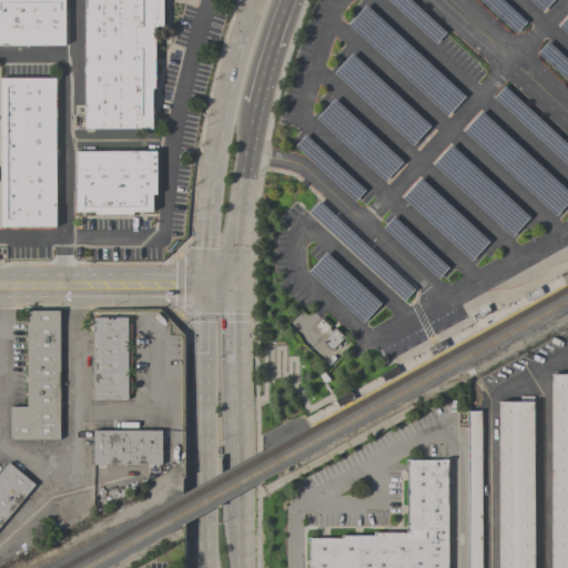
[(0,0),(64,0),(64,46),(0,46),(0,0)]
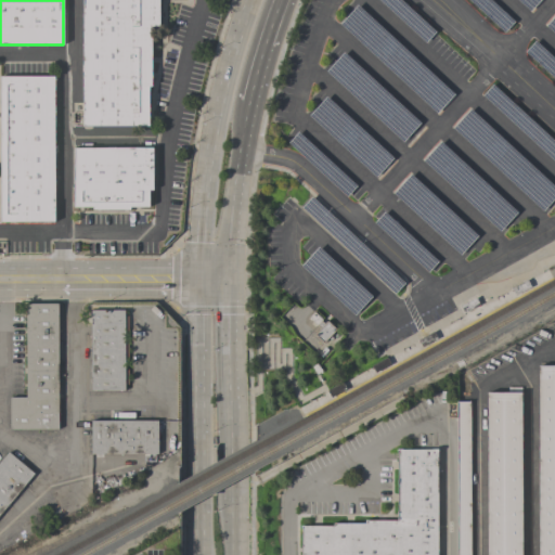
[(158,0),(159,26),(151,26),(151,87),(149,87),(149,126),(82,126),(82,0),(158,0)]
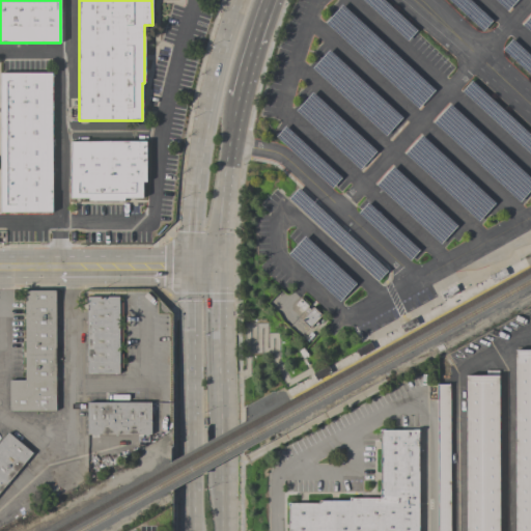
[(0,74),(51,74),(52,212),(0,212),(0,74)]
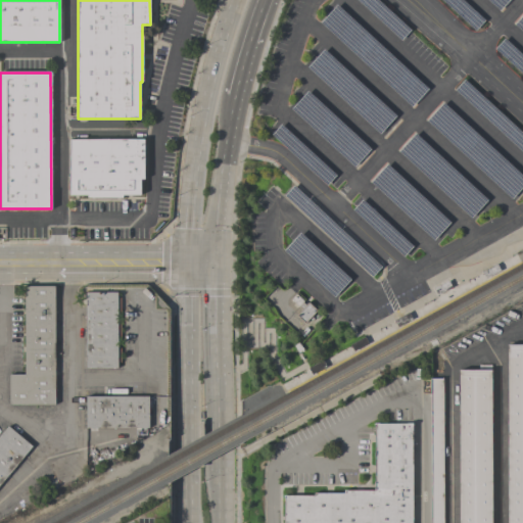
[(143,139),(144,179),(140,179),(140,195),(122,195),(122,197),(87,197),(87,195),(69,195),(68,140),(143,139)]
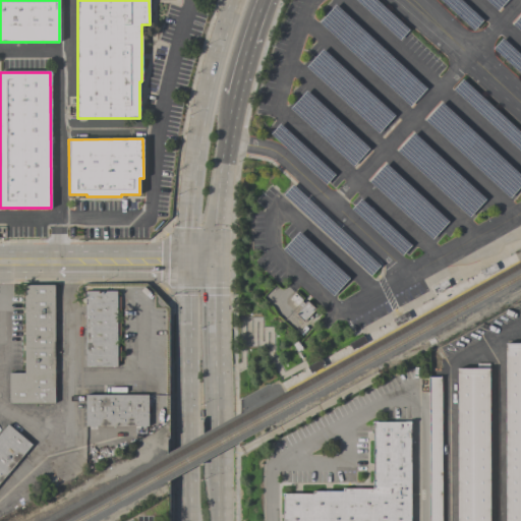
[(55,403),(9,403),(9,373),(24,373),(24,285),(54,285),(55,403)]
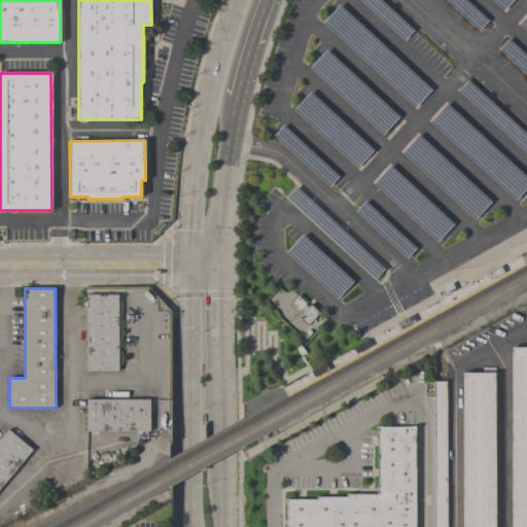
[(118,294),(118,300),(121,300),(121,314),(118,314),(118,325),(121,325),(121,340),(118,340),(118,351),(121,351),(121,365),(118,365),(118,371),(86,372),(86,294),(118,294)]
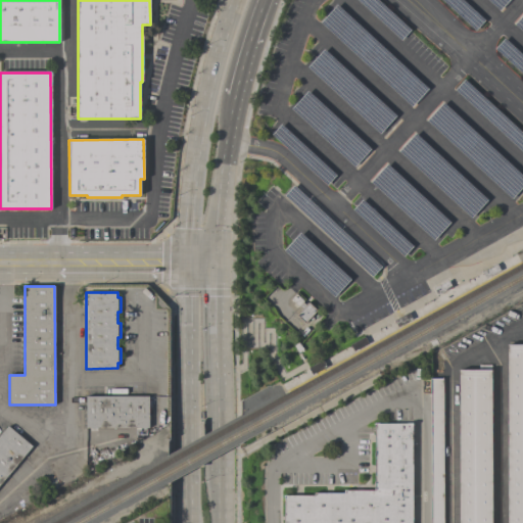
[(522,522),(507,522),(507,345),(522,345),(522,522)]
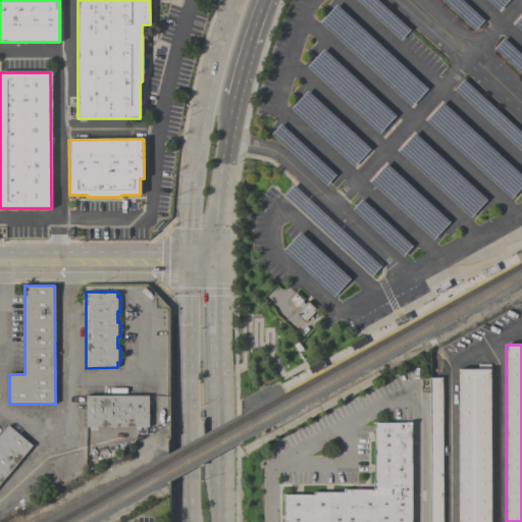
[(489,521),(458,521),(458,369),(478,369),(478,365),(489,364),(489,521)]
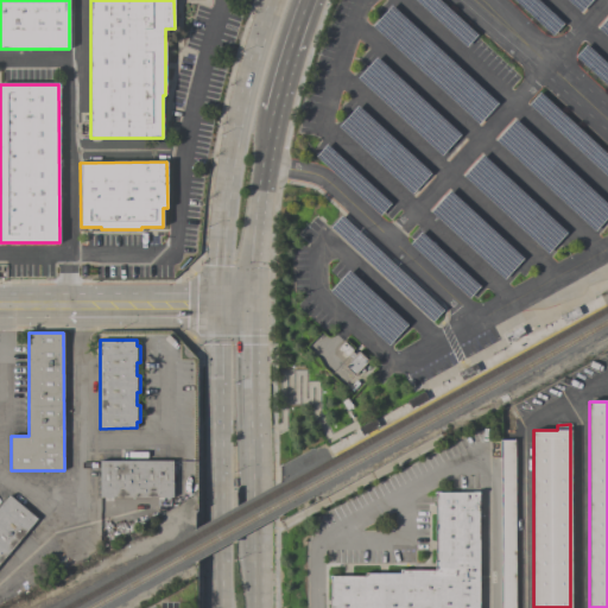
[(514,607),(500,607),(500,441),(514,441),(514,607)]
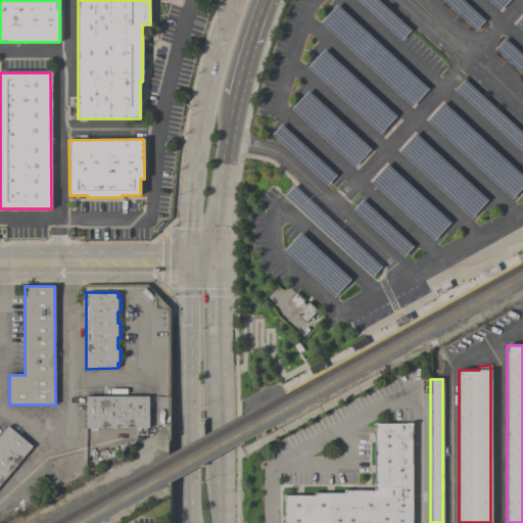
[(149,396),(149,428),(86,428),(86,396),(149,396)]
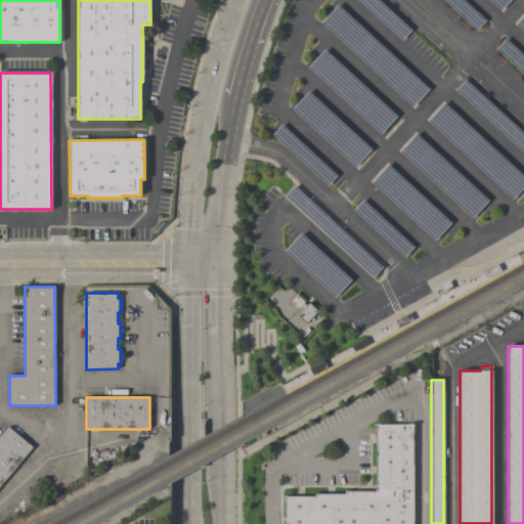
[(412,523),(285,523),(285,497),(314,497),(314,494),(344,494),(344,491),(375,491),(375,425),(412,425),(412,523)]
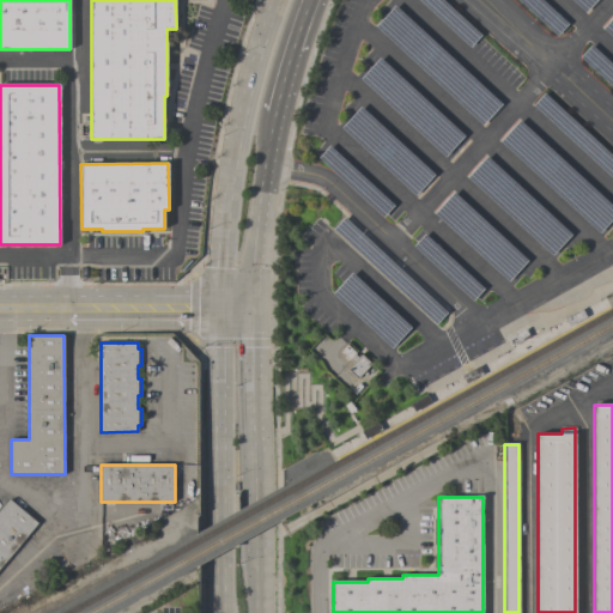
[(0,510),(10,499),(37,523),(8,557),(12,559),(7,564),(5,562),(0,566),(0,510)]
